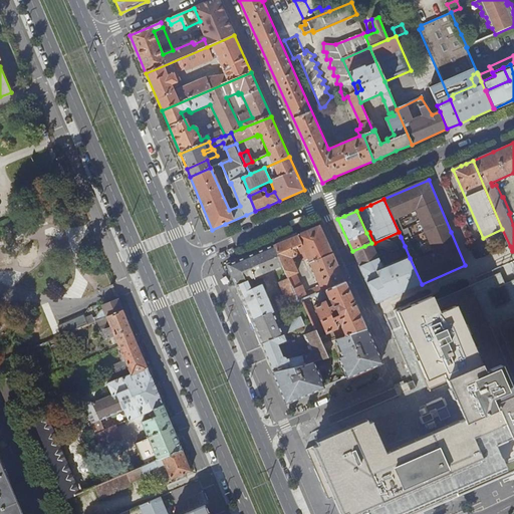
[(293,238),(274,246),(282,266),(297,302),(302,300),(307,298),(300,283),(296,274),(298,273),(292,259),(305,253),(322,292),(345,282),(320,226),(313,229),(293,238)]
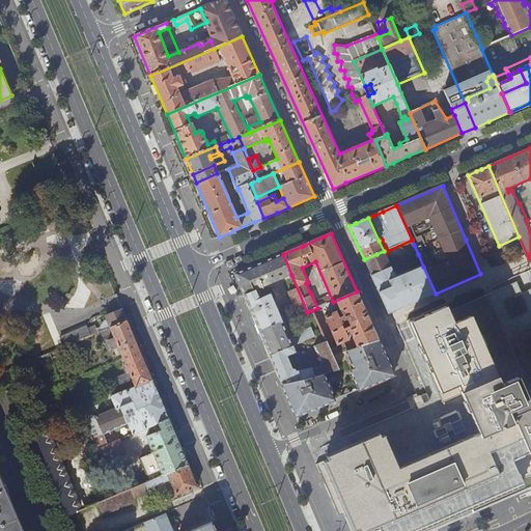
[(378,257),(366,263),(371,276),(391,268),(384,252),(384,251),(376,254),(378,257)]
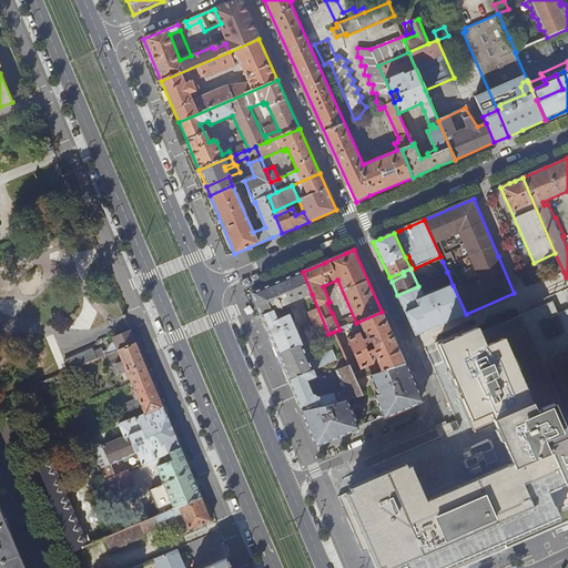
[(293,276),(251,294),(263,322),(288,382),(312,371),(284,306),(312,294),(303,272),(293,276)]
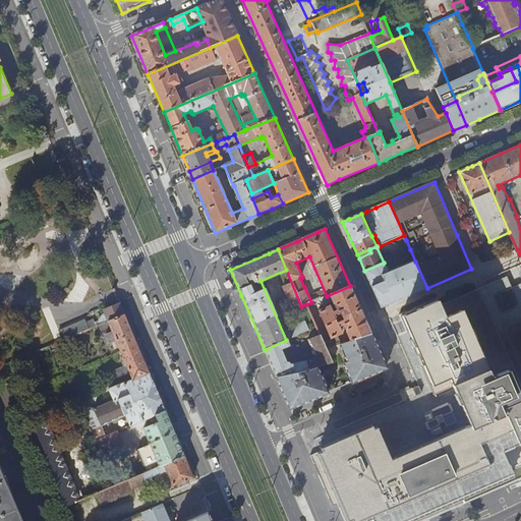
[(369,249),(357,254),(359,258),(370,252),(369,249)]
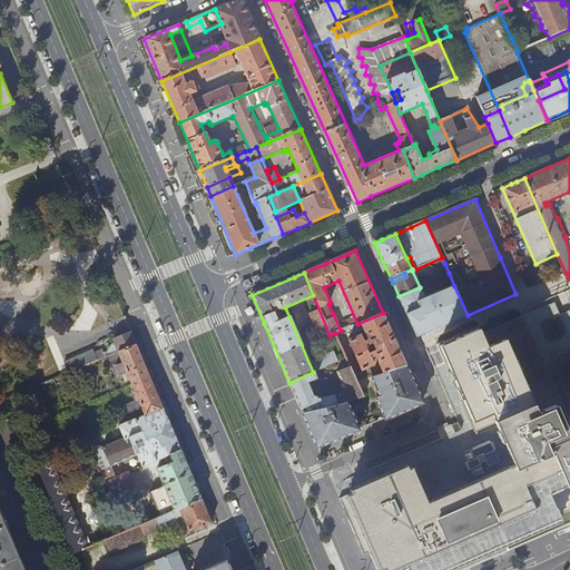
[(399,296),(416,336),(468,315),(454,286),(425,300),(420,287),(399,296)]
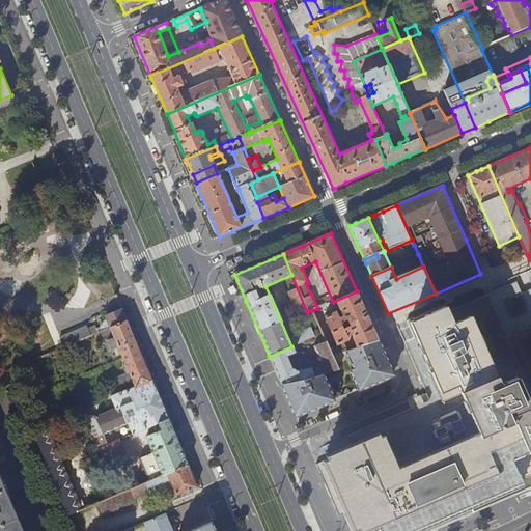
[(530,288),(522,294),(516,282),(449,312),(446,305),(441,307),(438,308),(407,322),(415,339),(411,341),(409,342),(404,344),(425,389),(430,400),(428,401),(427,401),(350,437),(323,448),(326,454),(328,460),(324,464),(317,467),(340,518),(345,515),(350,513),(358,530),(361,530),(375,525),(378,530),(410,530),(417,528),(417,530),(430,530),(457,520),(530,487),(530,288)]
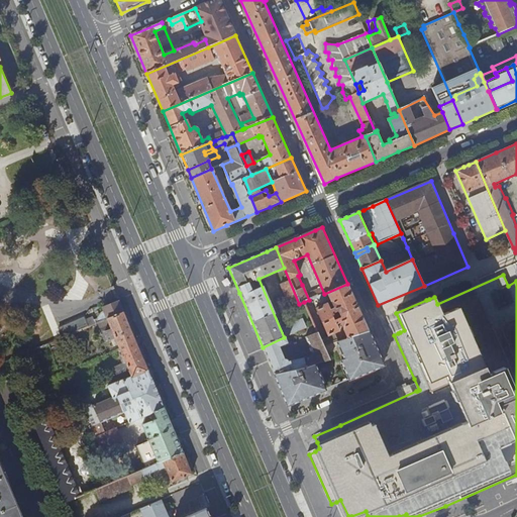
[(330,299),(334,308),(329,311),(326,304),(316,309),(328,335),(338,330),(338,329),(343,327),(345,334),(340,336),(342,339),(368,331),(347,284),(324,294),(318,296),(321,303),(330,299)]
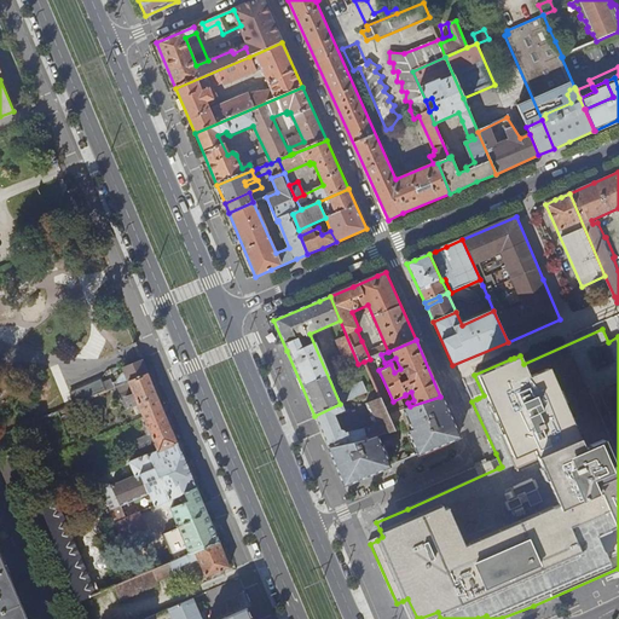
[(103,380),(76,391),(81,403),(129,382),(149,374),(144,360),(125,369),(126,372),(123,374),(119,382),(115,383),(114,381),(104,385),(103,380)]
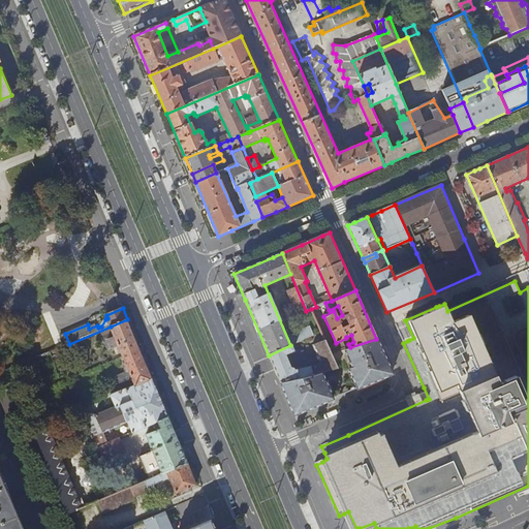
[(111,327),(115,337),(109,340),(112,348),(119,345),(123,356),(139,349),(127,319),(111,327)]
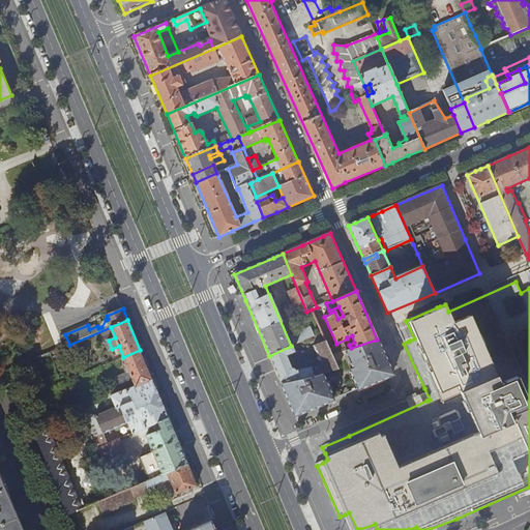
[(313,347),(321,365),(295,372),(294,371),(293,370),(292,370),(291,370),(286,356),(294,352),(297,355),(311,349),(311,343),(310,339),(291,346),(269,356),(281,384),(322,373),(337,369),(334,362),(331,354),(329,349),(322,333),(311,337),(315,346),(313,347)]
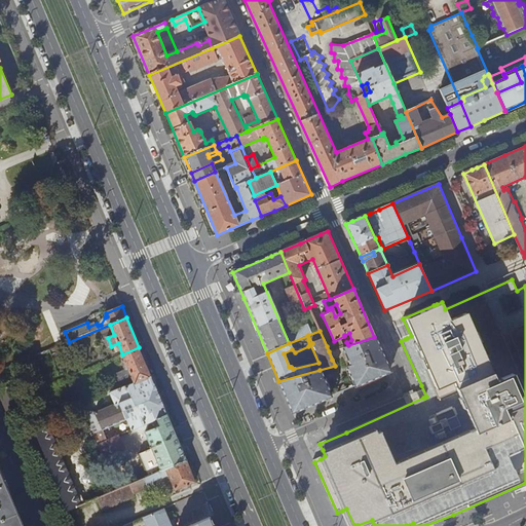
[(343,355),(355,385),(389,371),(381,352),(374,337),(348,345),(344,347),(329,351),(332,360),(343,355)]
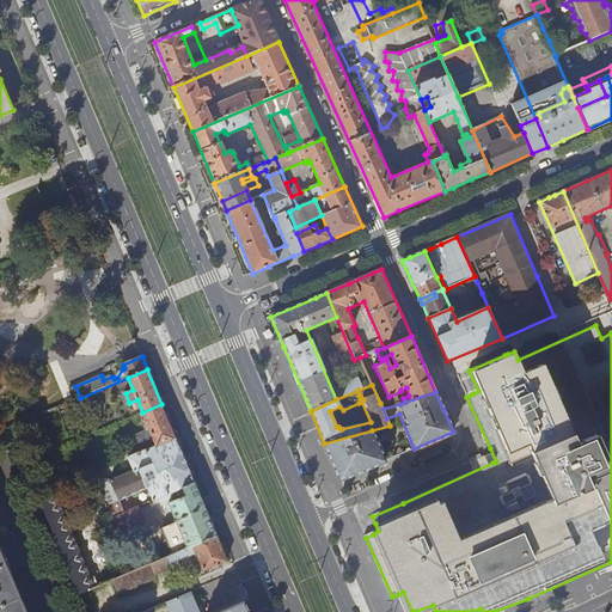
[(397,396),(380,403),(383,409),(401,404),(397,396)]
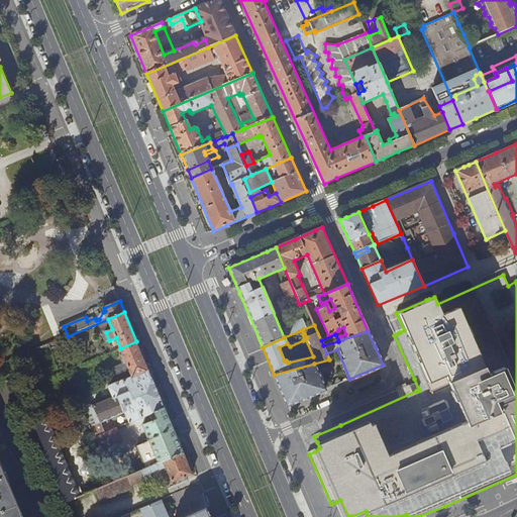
[(136,341),(120,348),(121,351),(137,344),(136,341)]
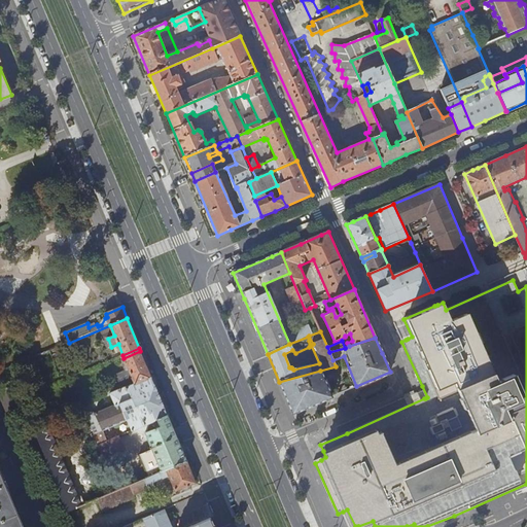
[(124,358),(129,369),(116,374),(120,384),(133,379),(135,384),(151,378),(151,377),(141,353),(140,351),(124,358)]
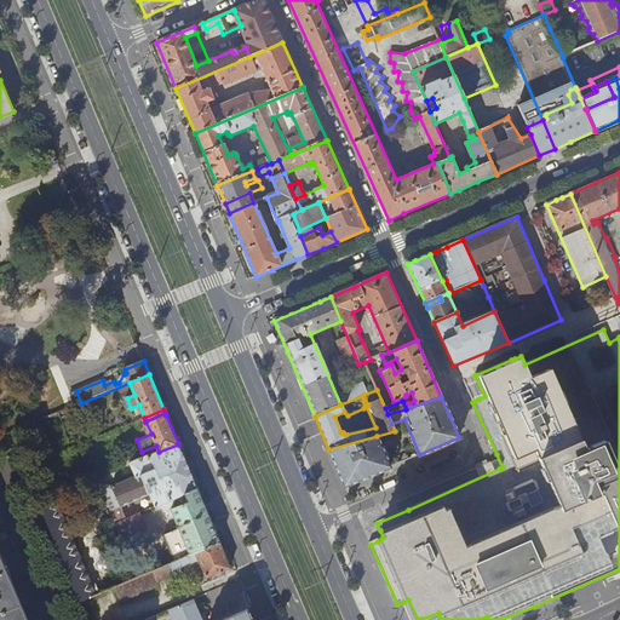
[(328,449),(344,486),(390,466),(377,436),(328,449)]
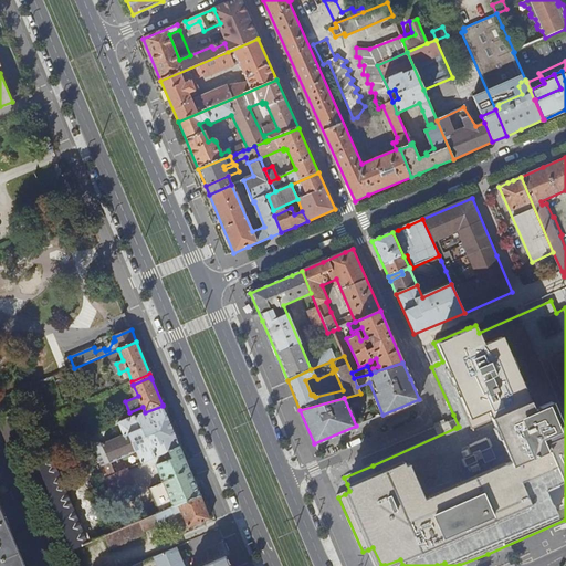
[(118,423),(124,437),(100,448),(102,454),(105,453),(111,463),(115,474),(128,469),(165,454),(166,454),(181,448),(163,406),(145,412),(118,423)]
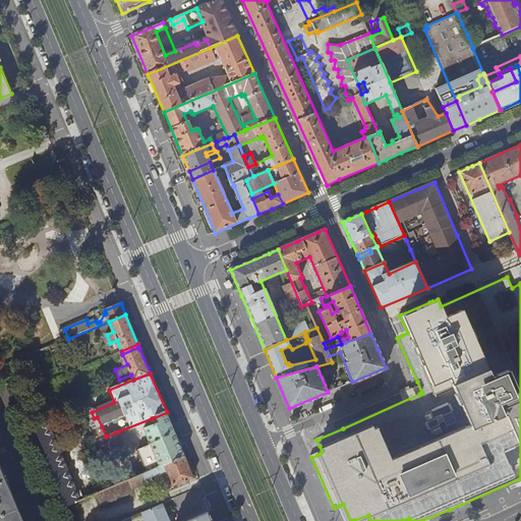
[(145,428),(151,445),(138,450),(149,472),(184,456),(167,412),(153,418),(155,424),(145,428)]
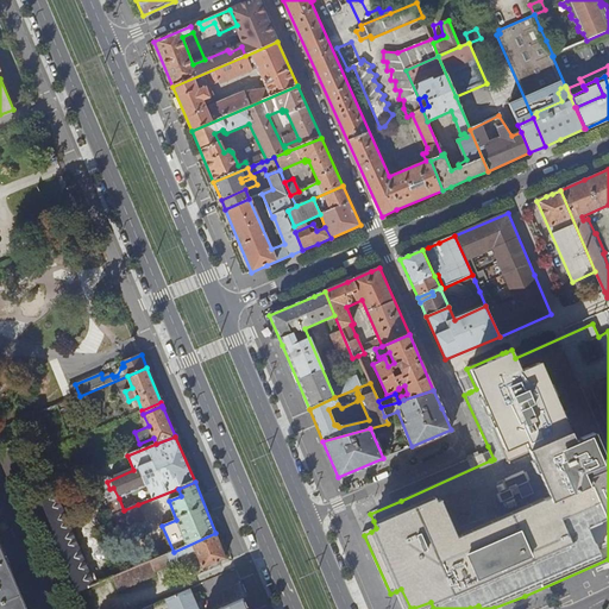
[(110,503),(121,531),(145,521),(138,504),(124,510),(119,498),(110,503)]
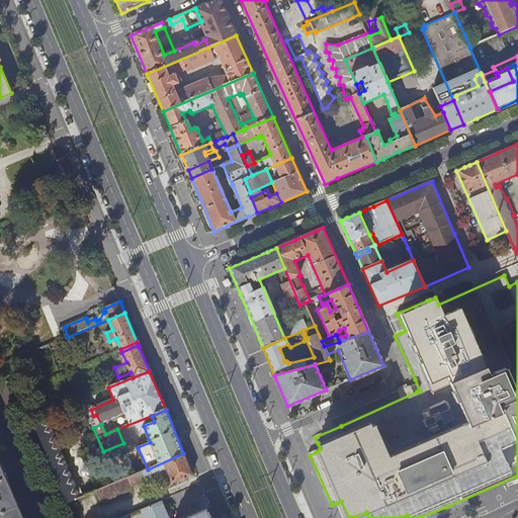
[(47,443),(41,445),(67,504),(80,498),(61,450),(52,454),(47,443)]
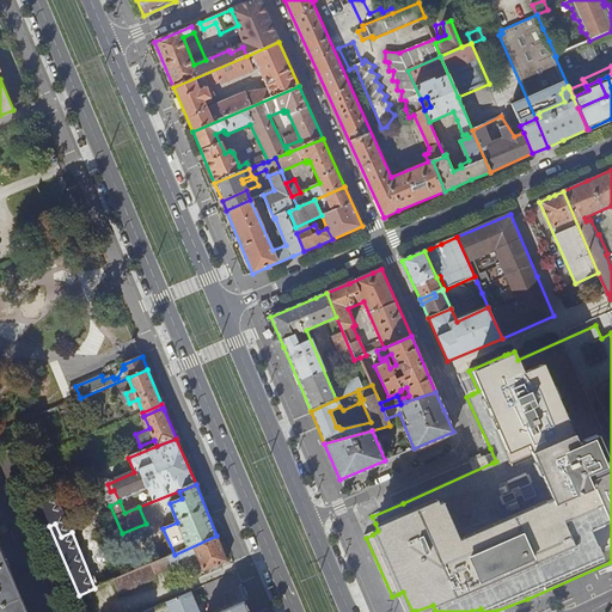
[(175,555),(114,581),(120,595),(158,580),(155,575),(171,568),(172,570),(183,565),(190,582),(207,575),(206,571),(227,562),(216,536),(175,555)]
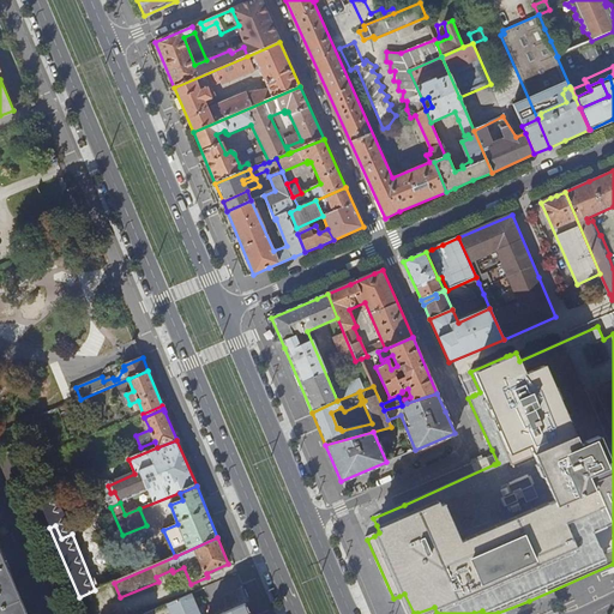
[(0,613),(25,613),(0,554),(0,613)]
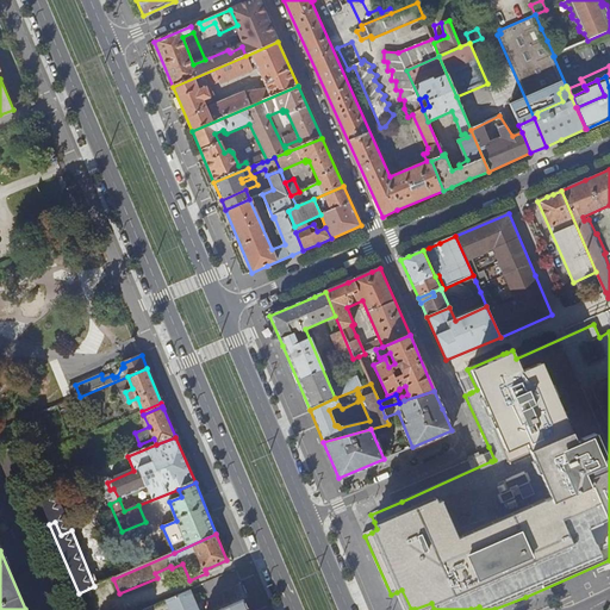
[(161,604),(163,609),(191,609),(185,593),(161,604)]
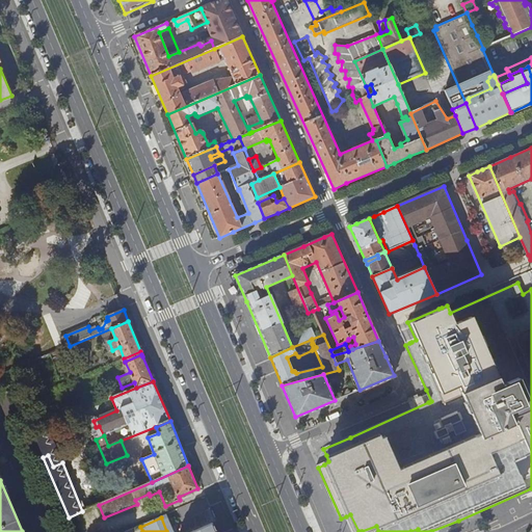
[(216,531),(213,523),(192,531),(216,531)]
